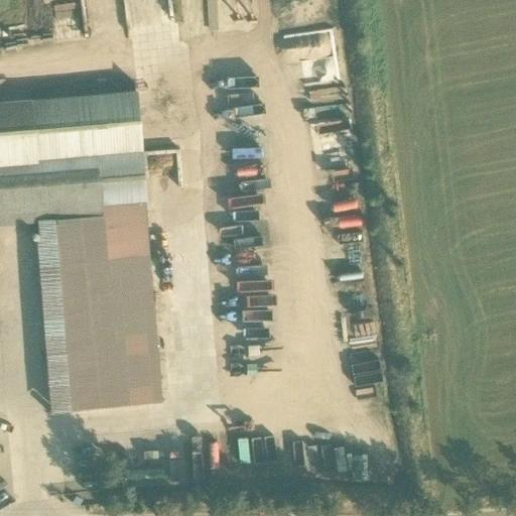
[(126,40),(122,0),(50,0),(52,20),(83,17),(85,44),(126,40)]
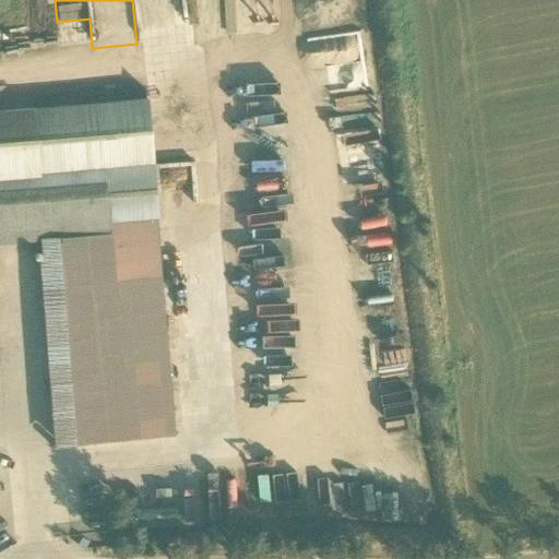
[(0,245),(38,241),(40,262),(37,262),(52,448),(174,437),(147,99),(0,110),(0,245)]
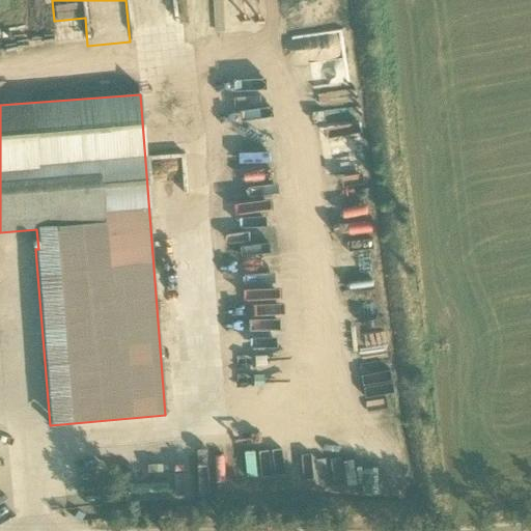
[(236,241),(266,239),(264,227),(235,229),(236,241)]
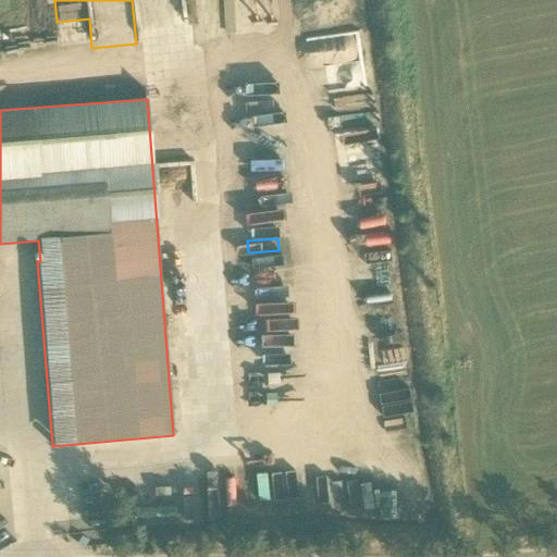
[(371,356),(375,401),(404,398),(399,353),(371,356)]
